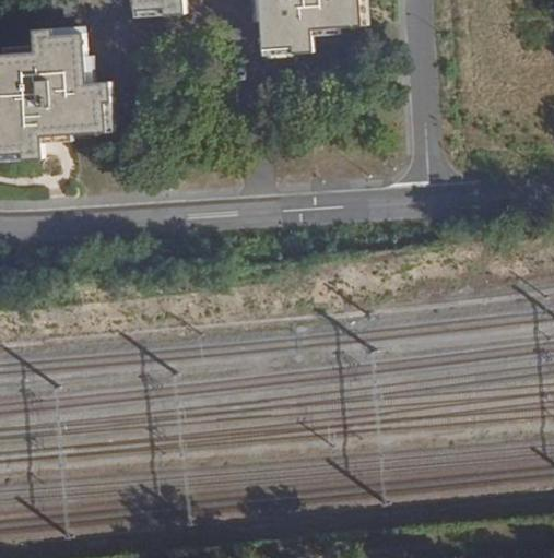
[(131,0),(132,9),(162,8),(162,14),(184,15),(183,0),(131,0)]
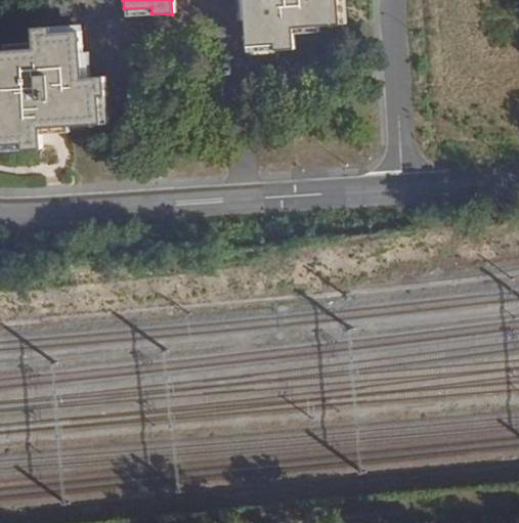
[(241,0),(244,46),(272,45),(272,49),(291,48),(290,28),(337,25),(335,0),(241,0)]
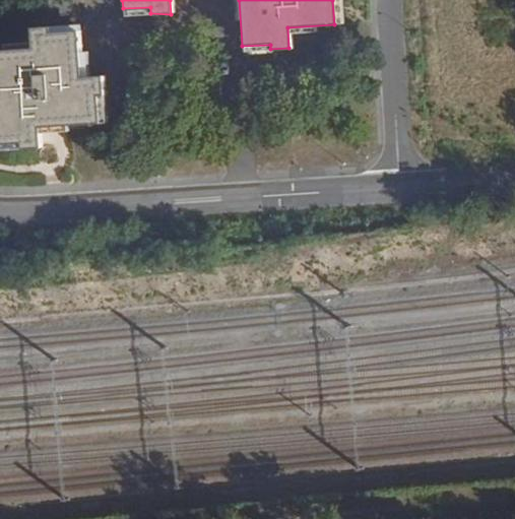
[(340,23),(338,0),(332,0),(334,24),(340,23)]
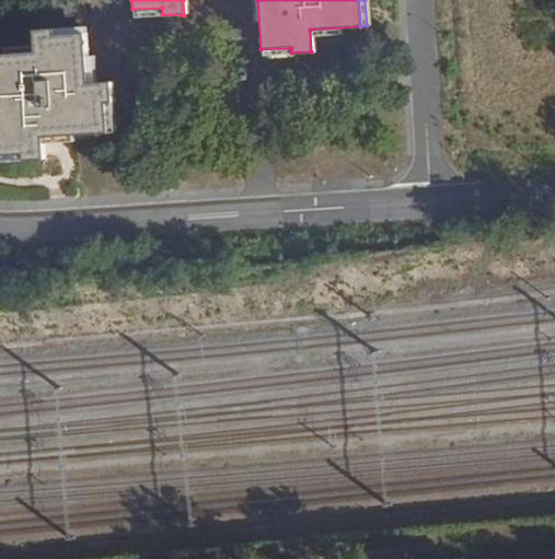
[(87,82),(82,33),(51,35),(51,28),(33,30),(35,51),(0,53),(0,153),(21,153),(22,160),(41,158),(39,136),(103,131),(102,103),(110,102),(110,83),(87,82)]
